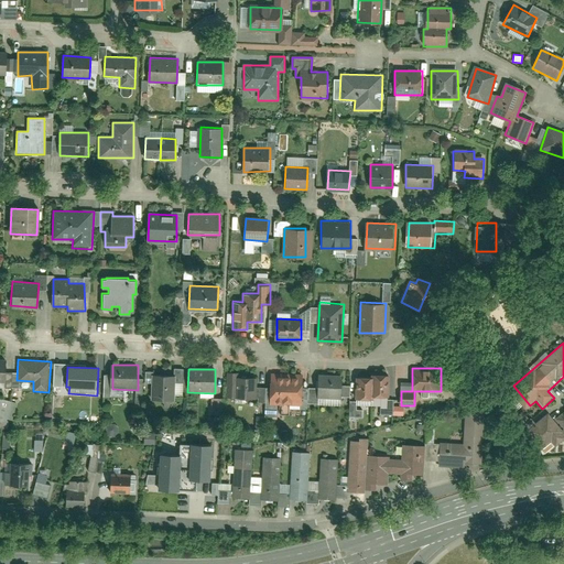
[(238,372),(226,371),(226,397),(247,398),(248,377),(237,376),(238,372)]
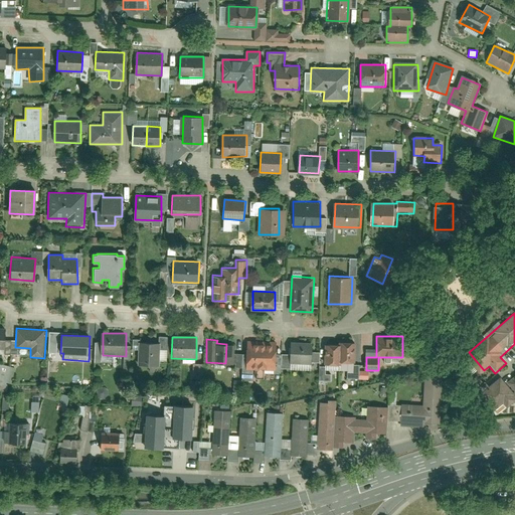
[(276,369),(278,342),(246,340),(245,368),(276,369)]
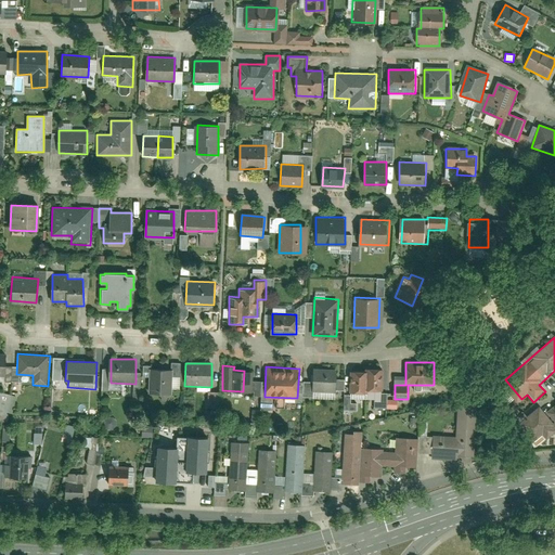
[(383,389),(383,369),(365,368),(365,371),(349,371),(349,392),(366,392),(366,389),(383,389)]
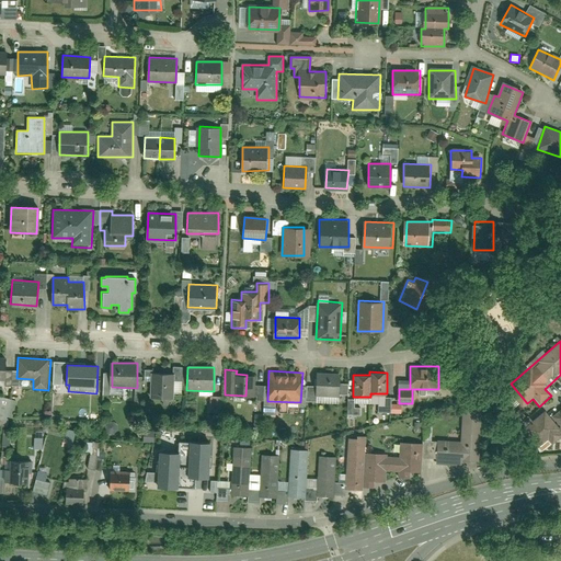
[(170,373),(150,373),(150,397),(170,397),(170,373)]
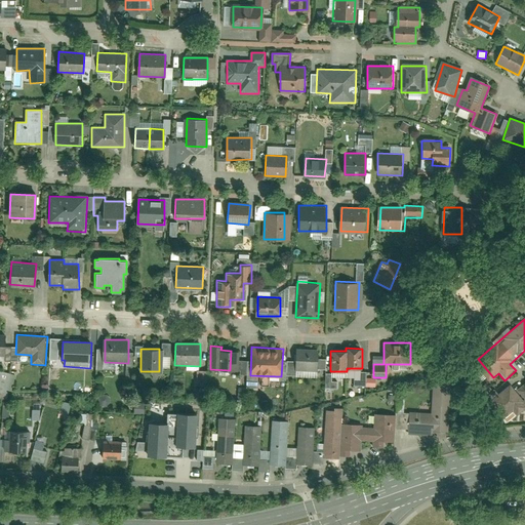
[(319,369),(319,350),(295,350),(295,369),(319,369)]
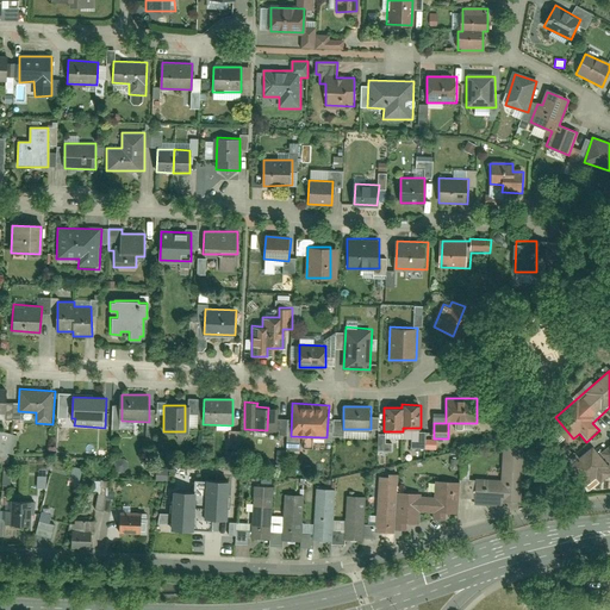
[(241,431),(229,430),(229,448),(241,448),(241,431)]
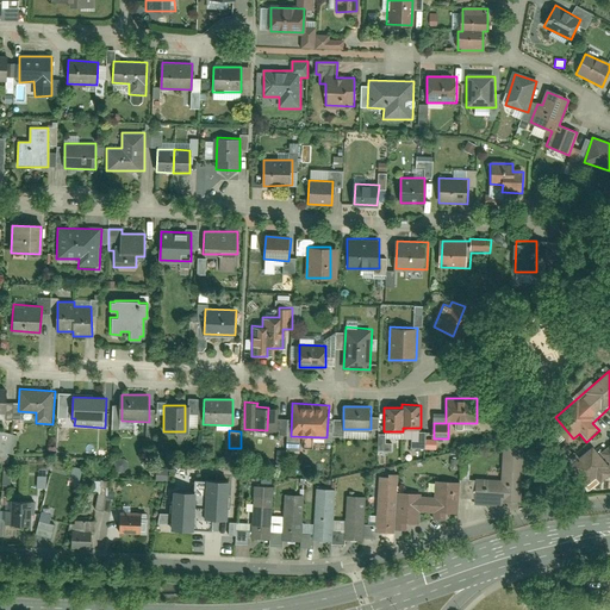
[(378,449),(391,449),(391,442),(384,442),(384,436),(378,436),(378,449)]
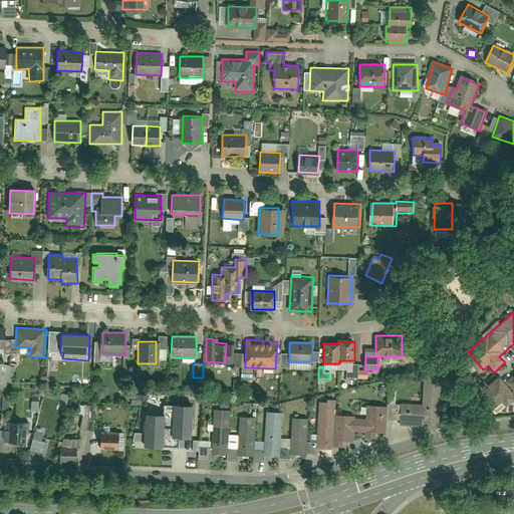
[(473,388),(482,381),(476,374),(468,380),(473,388)]
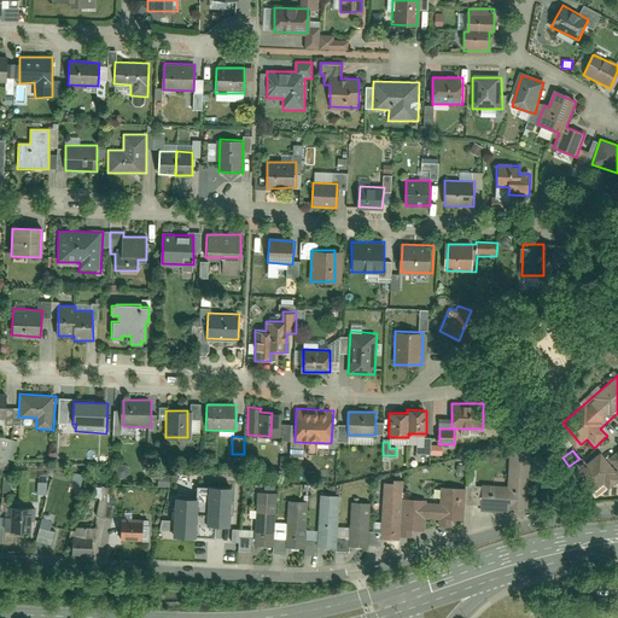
[(617,453),(607,462),(600,455),(576,476),(596,500),(617,481),(617,453)]
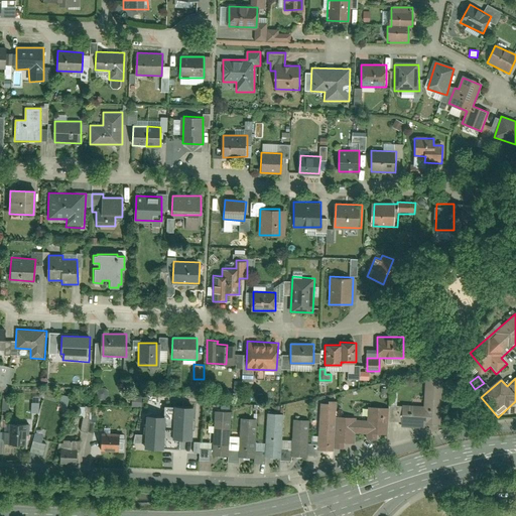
[(402,405),(402,424),(440,425),(441,380),(425,380),(424,405),(402,405)]
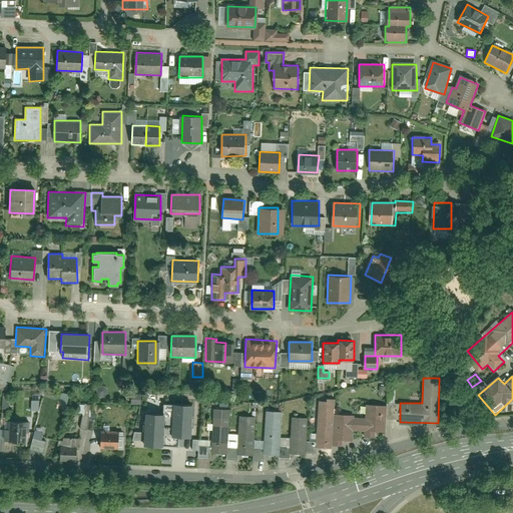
[(140,404),(140,394),(131,394),(131,404),(140,404)]
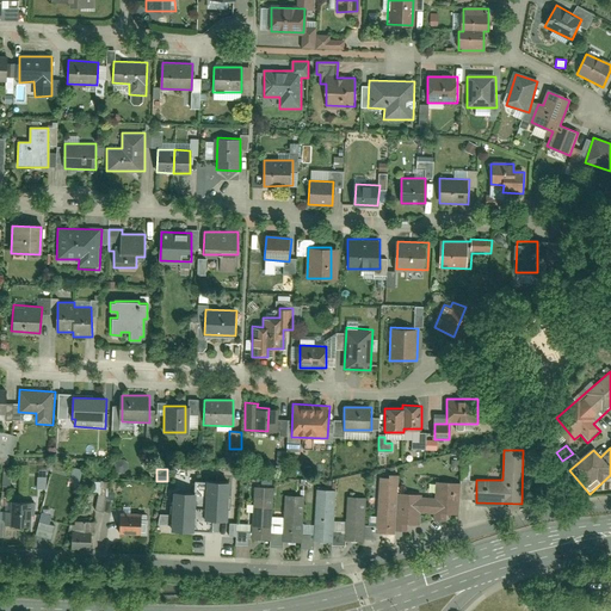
[(460,517),(461,483),(434,482),(434,494),(399,492),(400,474),(380,473),(377,513),(376,534),(395,535),(396,531),(409,532),(411,524),(420,525),(421,514),(434,514),(433,522),(446,523),(446,516),(460,517)]
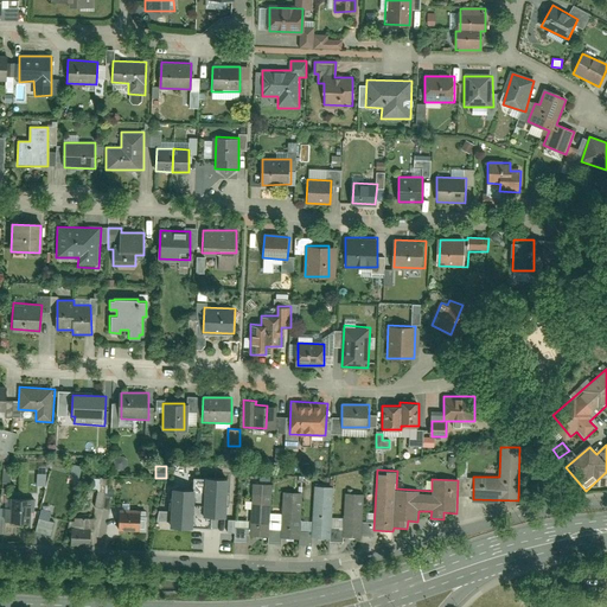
[(203,494),(173,493),(171,524),(225,526),(228,499),(236,499),(237,475),(212,474),(211,489),(203,489),(203,494)]
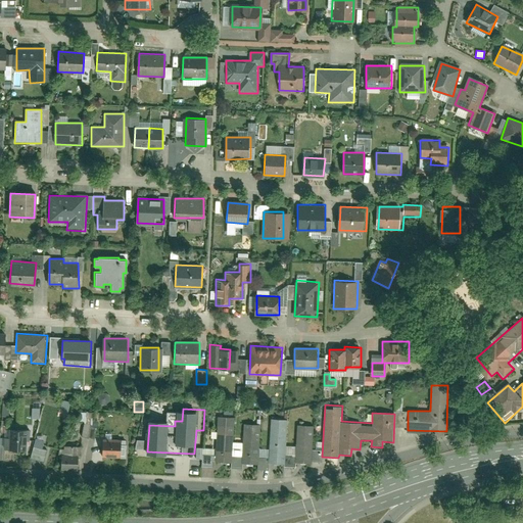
[(56,444),(61,421),(45,417),(40,440),(56,444)]
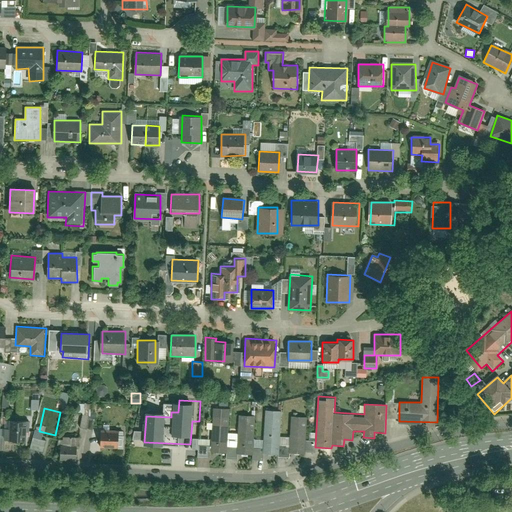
[(306,452),(314,452),(315,447),(316,430),(307,429),(308,417),(291,416),(290,436),(281,436),(283,410),(266,409),(264,439),(254,438),(256,417),(240,416),(238,434),(228,433),(230,409),(214,408),(211,446),(200,445),(199,458),(208,458),(209,452),(227,453),(226,459),(237,459),(237,454),(251,455),(251,459),(264,460),(265,452),(278,453),(278,456),(289,457),(289,453),(306,454),(306,452)]
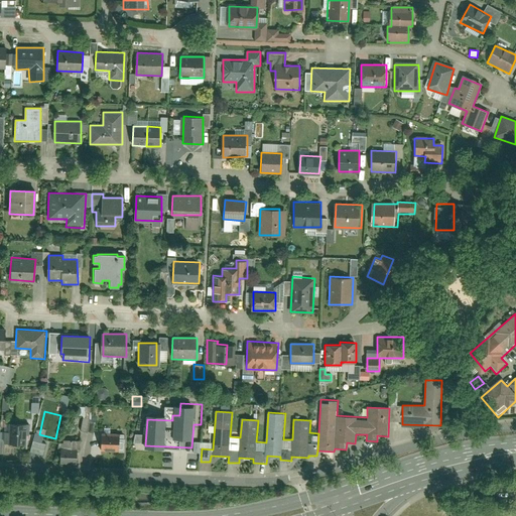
[(28,443),(28,419),(5,419),(5,443),(28,443)]
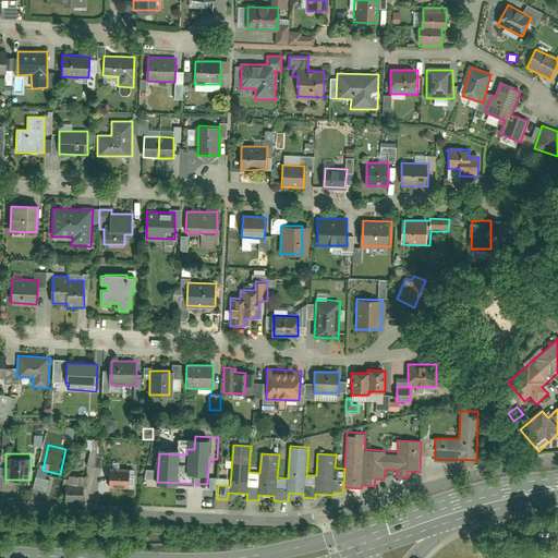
[(130,485),(130,466),(111,466),(111,485),(130,485)]
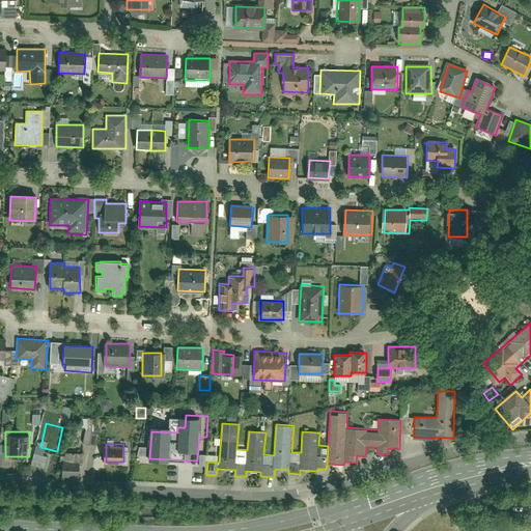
[(82,462),(82,448),(64,449),(64,459),(60,459),(60,471),(79,471),(78,464),(82,462)]
